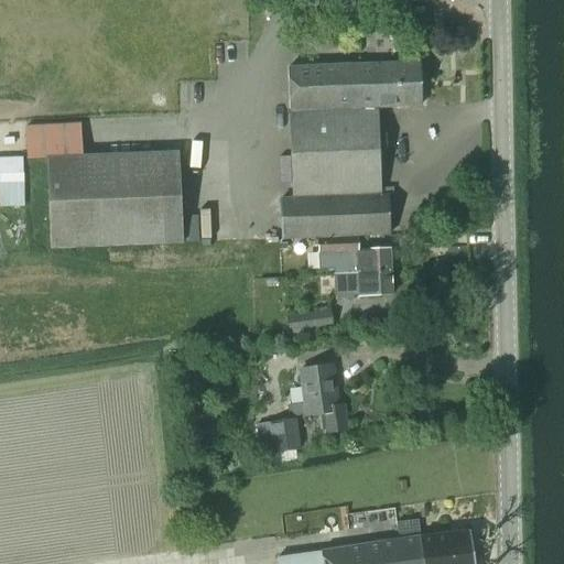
[(293,198),(381,194),(378,108),(421,106),(419,63),(288,68),(290,140),(293,198)]
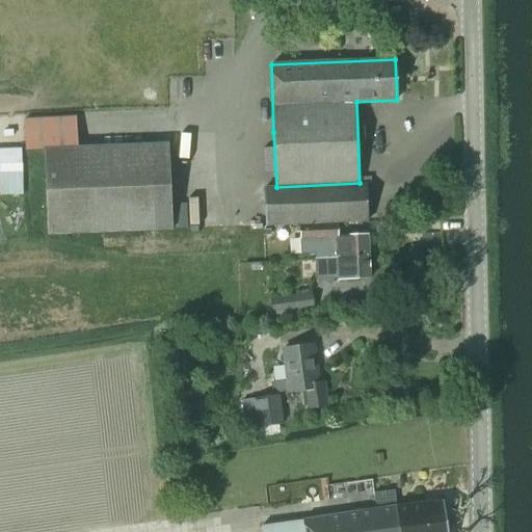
[(173,230),(173,229),(168,143),(44,149),(47,235),(173,230)]
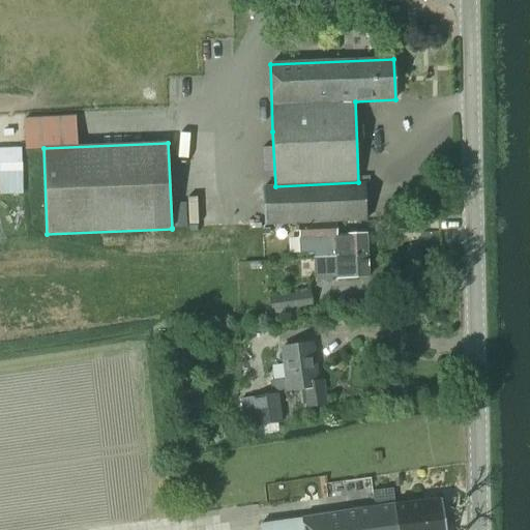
[(265,225),(366,219),(364,182),(358,182),(275,186),(264,187),(265,225)]
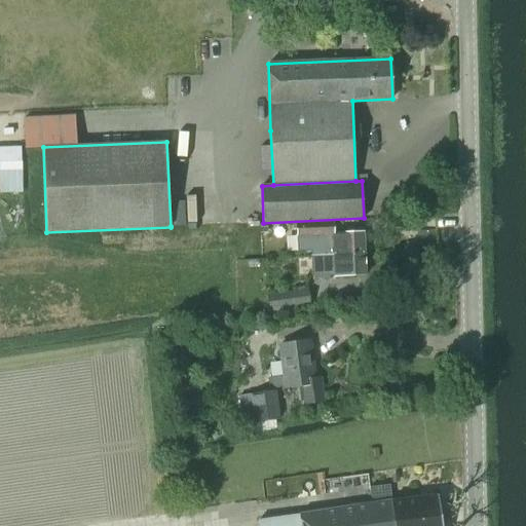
[(364,232),(334,233),(333,222),(297,224),(298,252),(311,251),(312,256),(365,254),(364,232)]
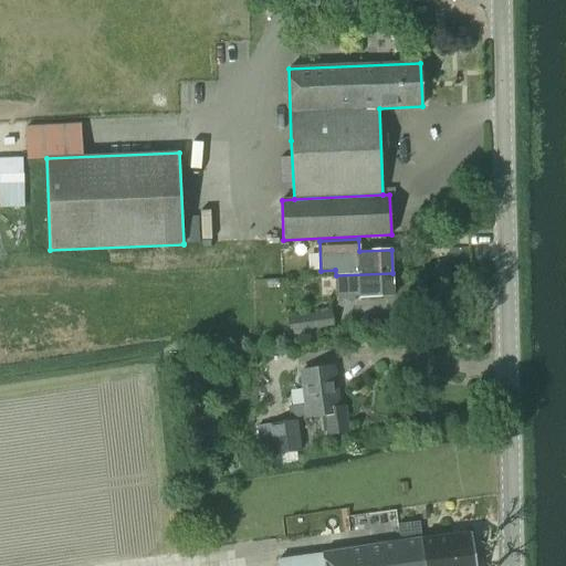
[(336,275),(337,295),(360,294),(360,296),(394,295),(392,273),(336,275)]
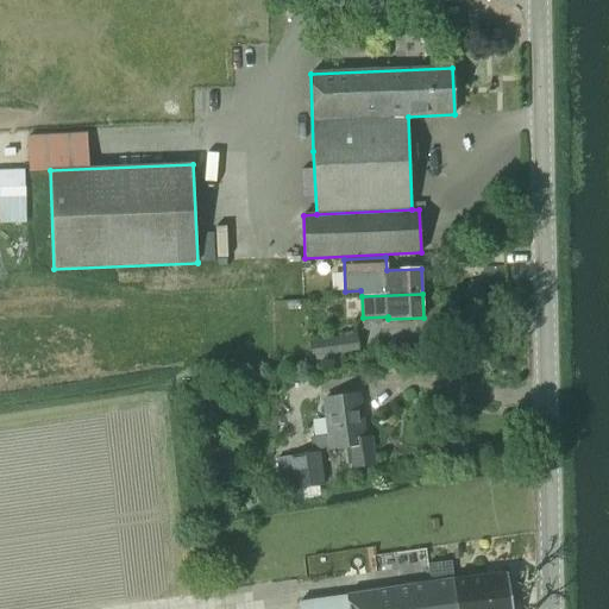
[(313,362),(343,358),(359,356),(357,339),(340,341),(311,345),(313,362)]
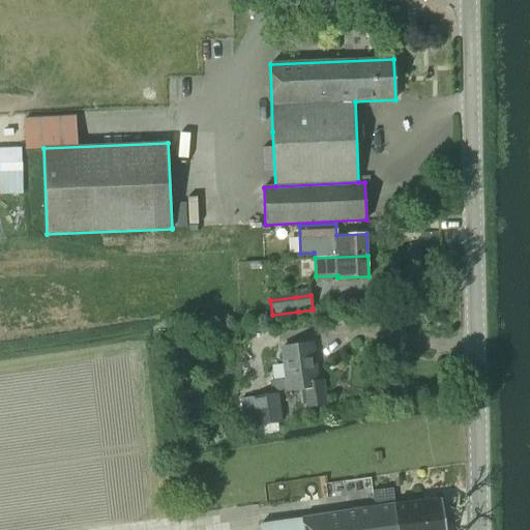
[(322,383),(317,383),(312,345),(282,348),(286,379),(270,381),(272,394),(241,399),(245,428),(256,427),(257,435),(278,432),(277,423),(281,423),(276,391),(300,389),(302,407),(324,405),(322,383)]
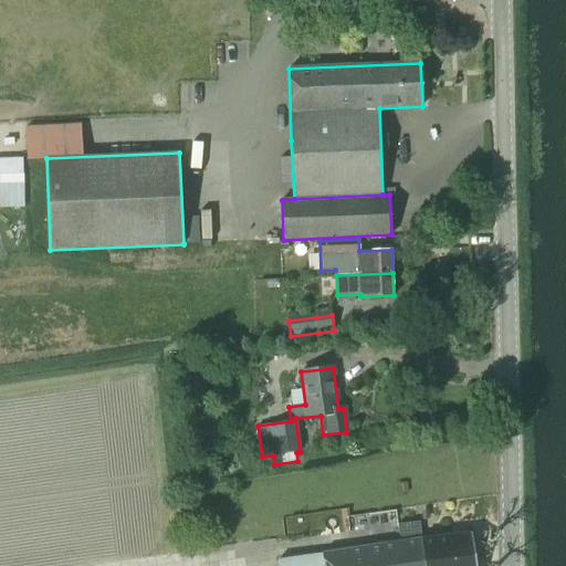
[(397,543),(399,565),(475,565),(471,532),(397,543)]
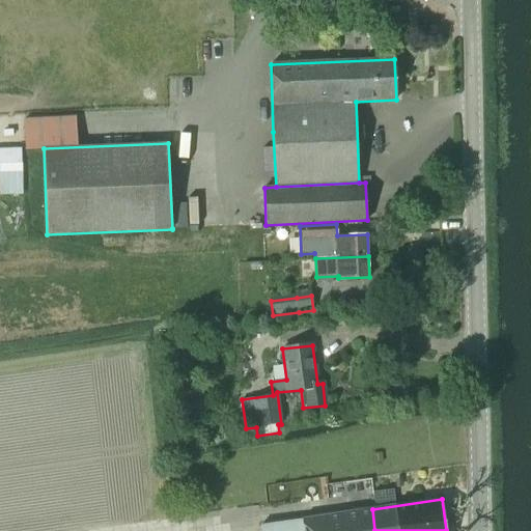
[(374,530),(372,509),(260,525),(260,530),(374,530)]
